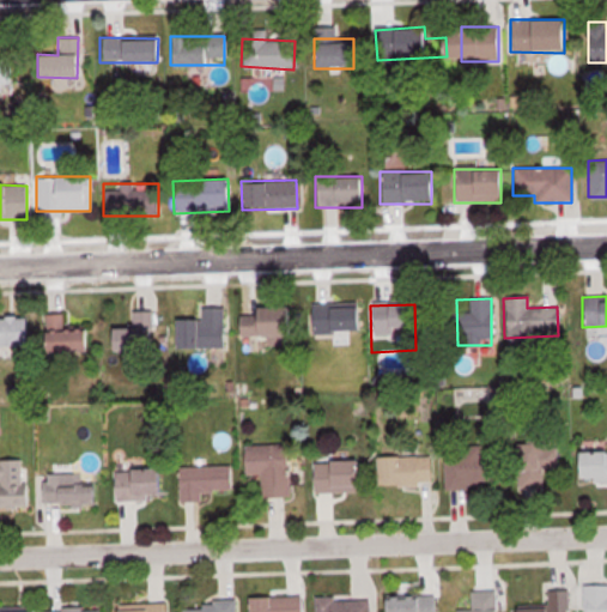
[(308,307),(308,333),(359,333),(359,307),(308,307)]
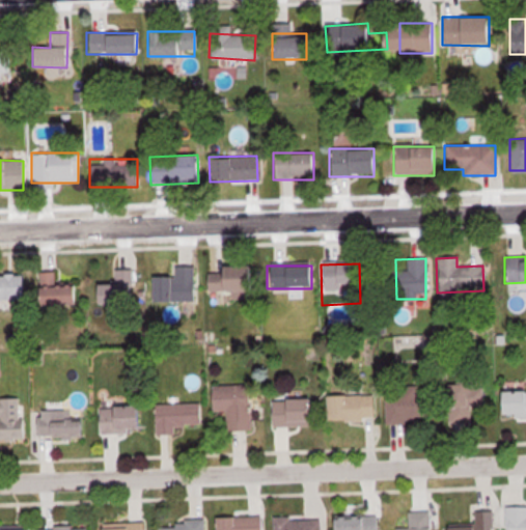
[(252,267),(224,268),(224,274),(209,274),(209,295),(252,294),(252,267)]
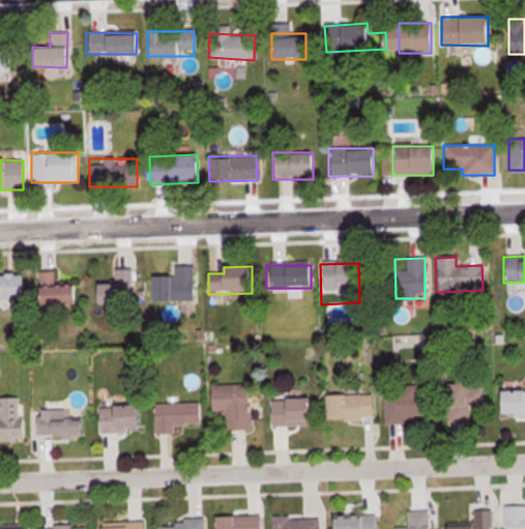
[(112,269),(112,284),(95,284),(95,304),(130,304),(130,269),(112,269)]
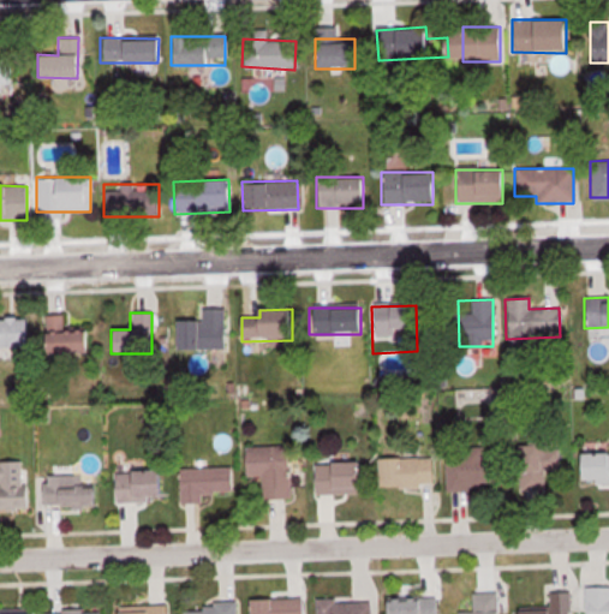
[(63,317),(45,317),(46,356),(88,355),(88,329),(63,329),(63,317)]
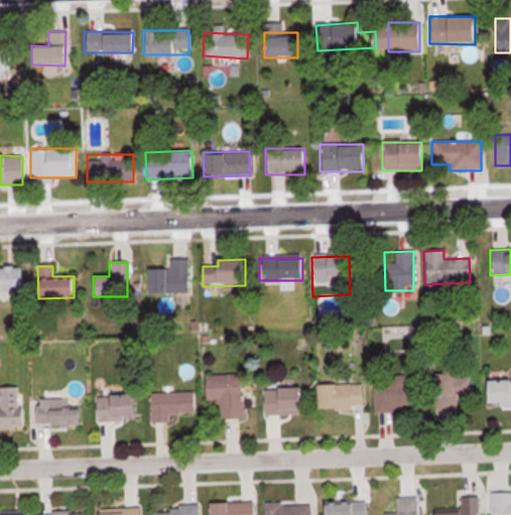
[(0,292),(22,292),(22,268),(0,268),(0,292)]
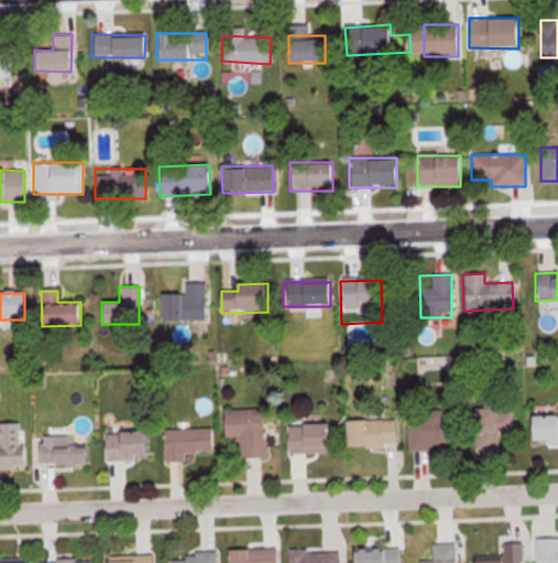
[(204,294),(161,294),(161,321),(204,321),(204,294)]
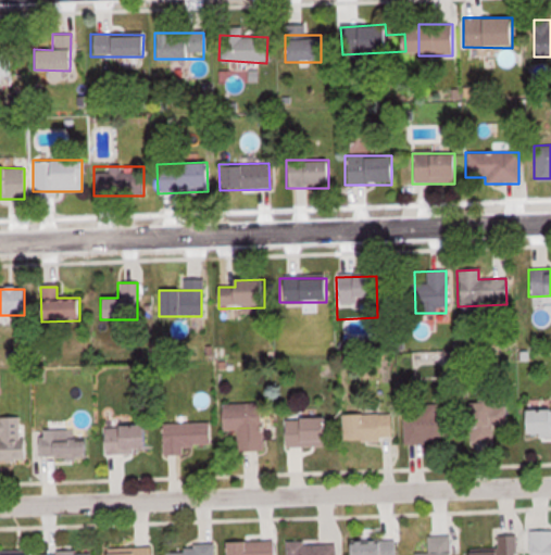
[(221,431),(236,431),(236,452),(262,451),(261,404),(220,404),(221,431)]
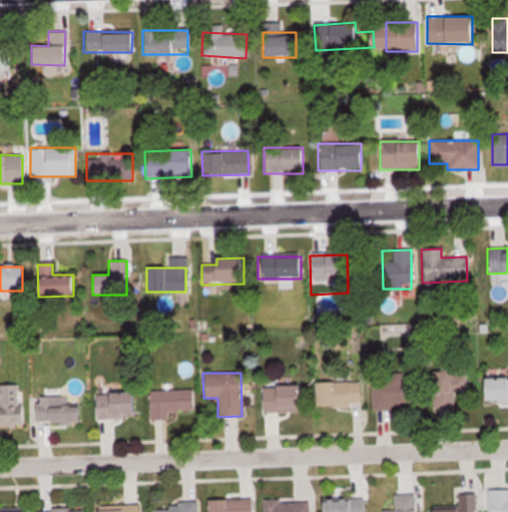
[(465,373),(431,374),(432,410),(452,409),(452,394),(465,394),(465,373)]
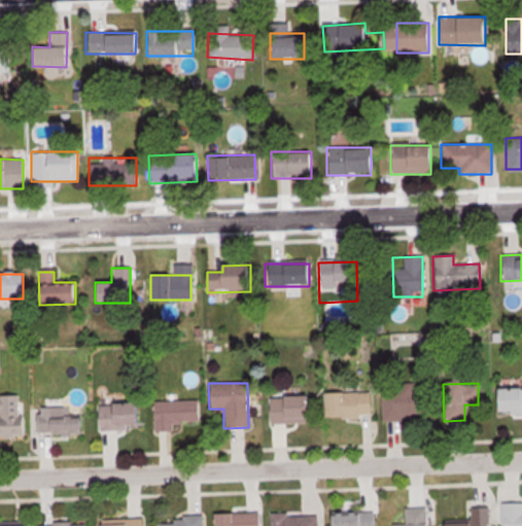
[(521,389),(497,390),(497,415),(521,414),(521,389)]
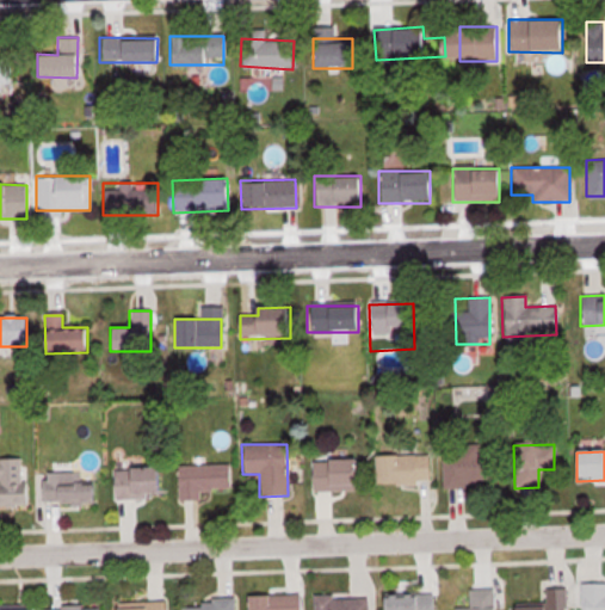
[(495,455),(440,455),(440,487),(495,486),(495,455)]
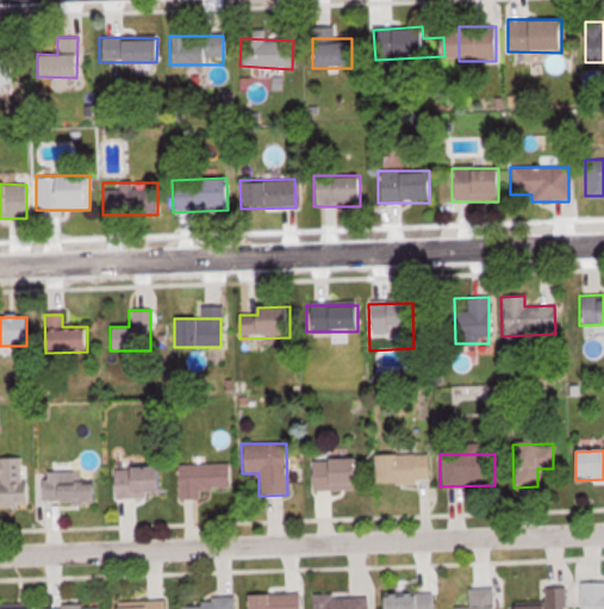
[(374,455),(374,484),(427,484),(427,455),(374,455)]
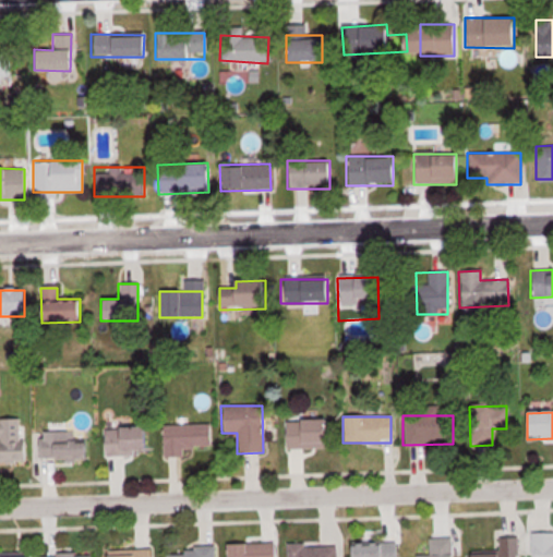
[(0,462),(22,461),(21,420),(0,420),(0,462)]
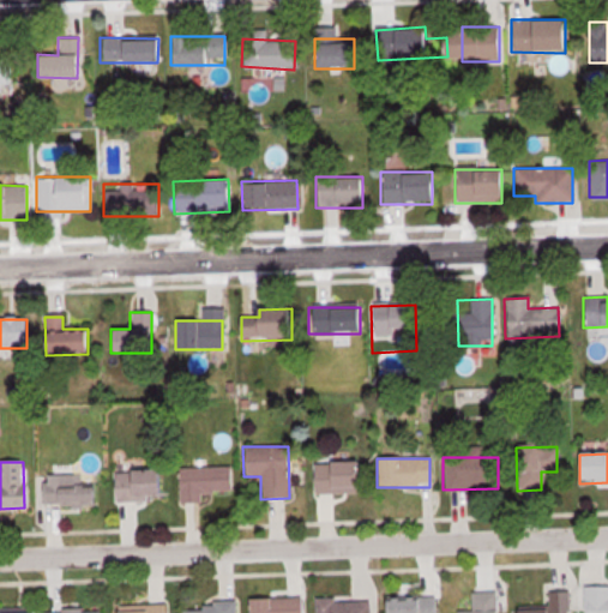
[(313,494),(360,494),(360,462),(313,462),(313,494)]
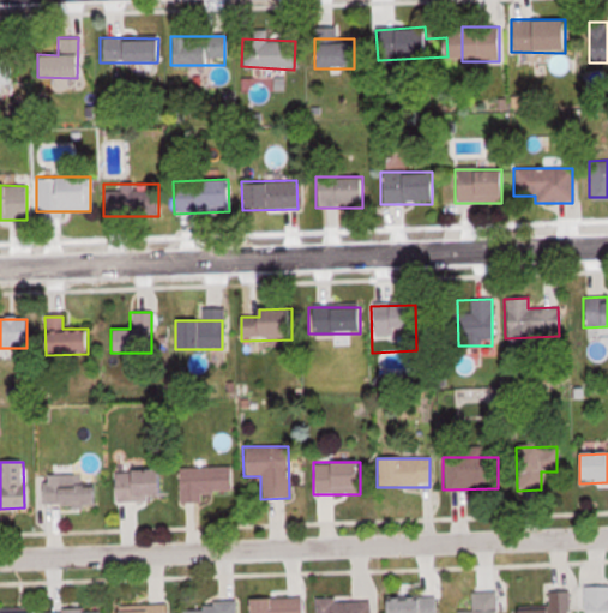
[(200,505),(200,494),(230,494),(229,468),(178,468),(178,505),(200,505)]
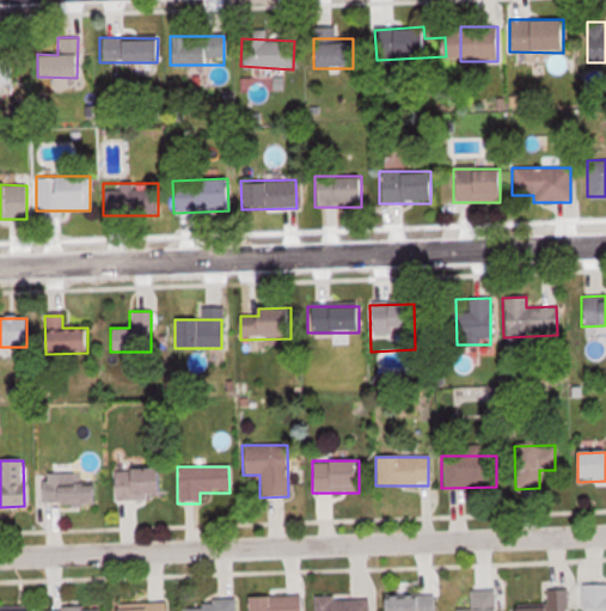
[(159,468),(112,470),(114,501),(160,499),(159,468)]
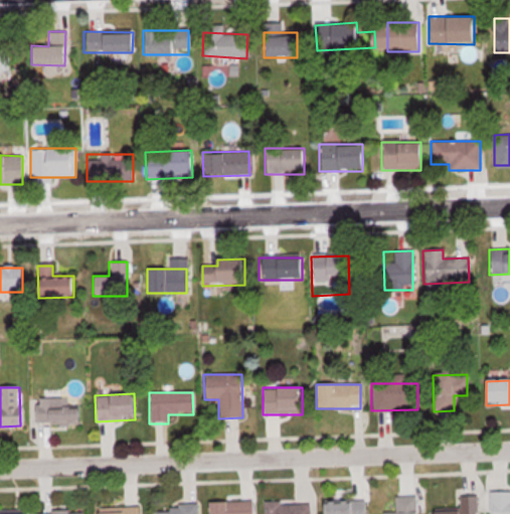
[(34,425),(78,425),(78,404),(34,404),(34,425)]
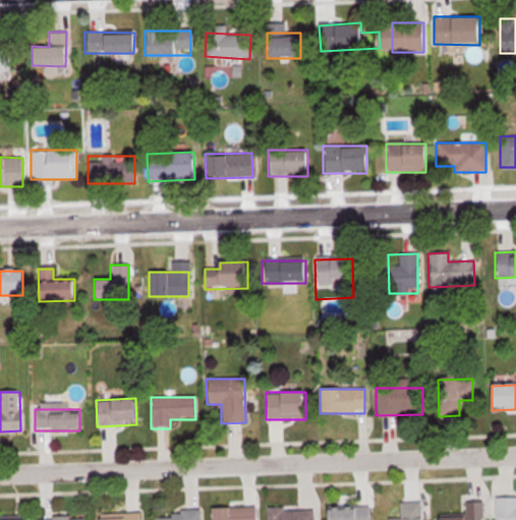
[(515,519),(515,499),(494,499),(494,519),(515,519)]
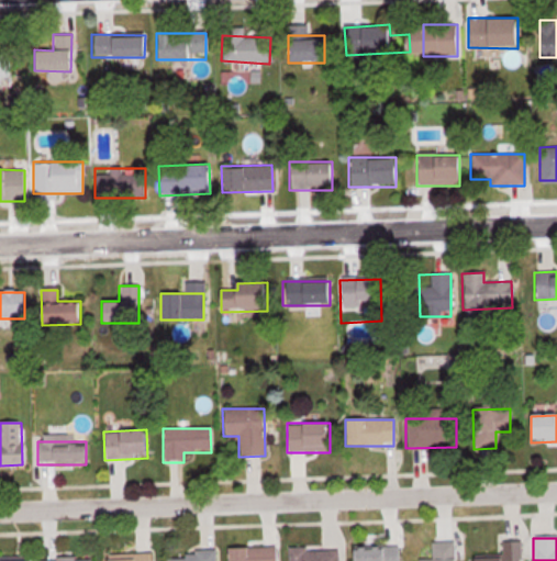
[(454,560),(454,542),(430,543),(430,560),(454,560)]
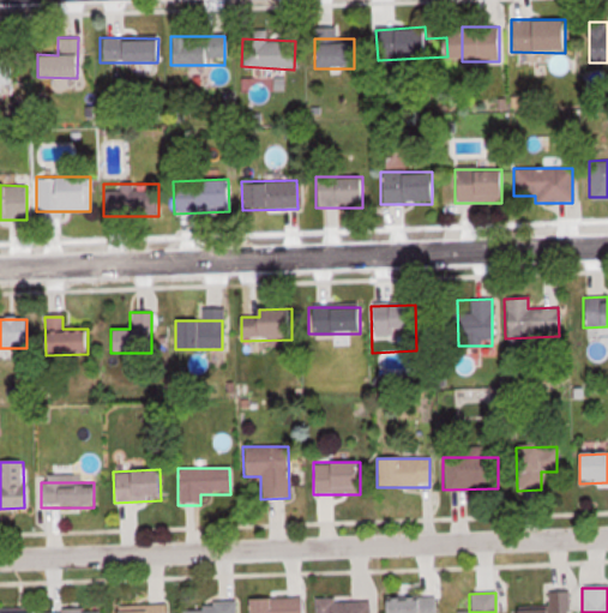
[(567,612),(567,593),(547,593),(547,608),(517,608),(516,612),(567,612)]
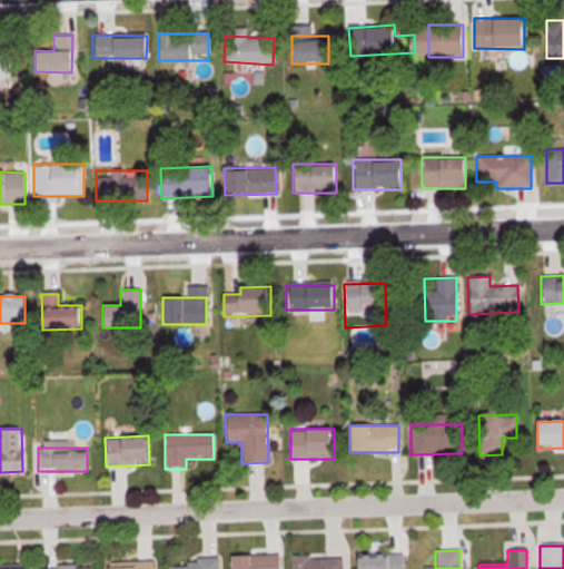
[(402,568),(402,555),(358,555),(357,568),(402,568)]
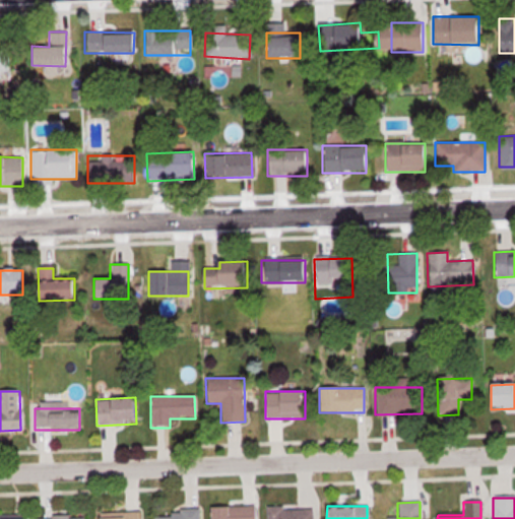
[(209,508),(209,518),(254,518),(254,507),(209,508)]
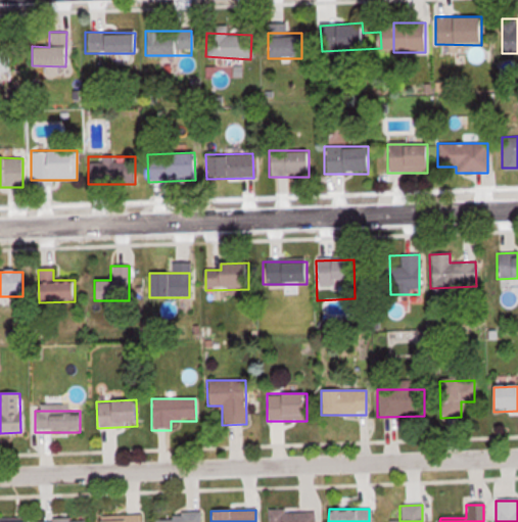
[(315,521),(315,511),(267,511),(267,521),(315,521)]
